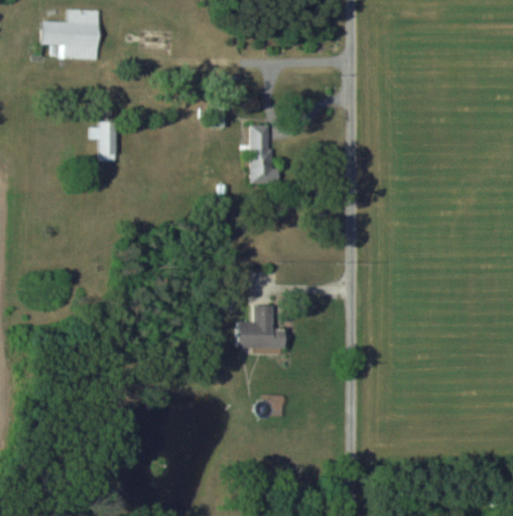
[(98,59),(99,10),(43,8),(41,57),(98,59)]
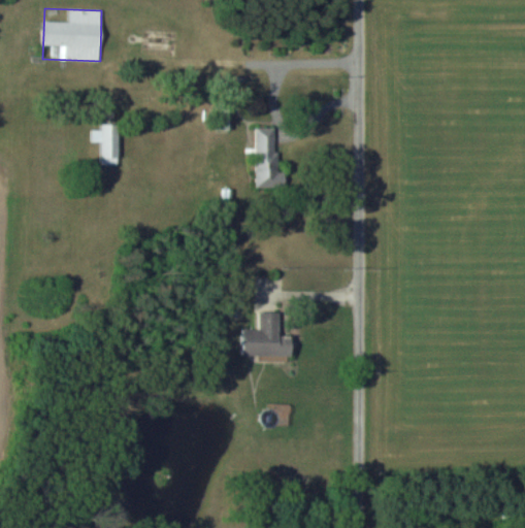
[(119,163),(119,124),(101,124),(101,163),(119,163)]
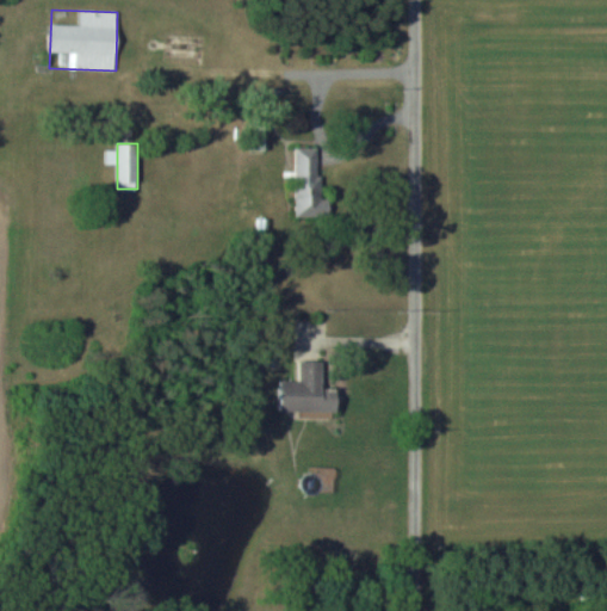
[(296,216),(322,216),(323,148),(297,148),(296,216)]
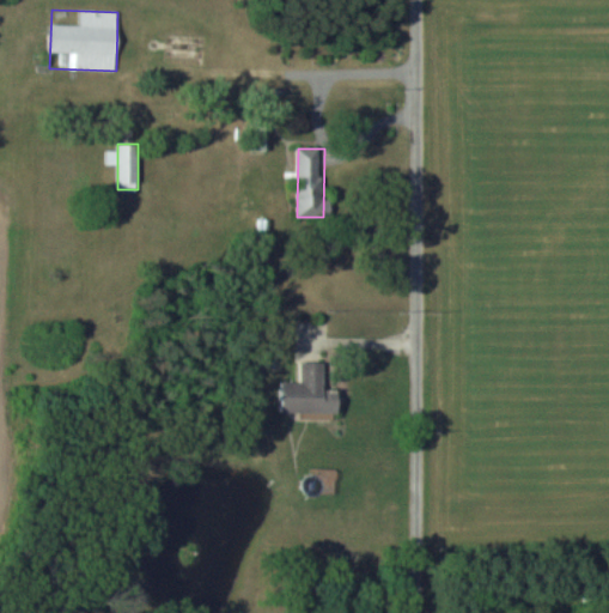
[(323,388),(323,360),(300,360),(300,381),(281,381),(281,411),(336,412),(336,388),(323,388)]
